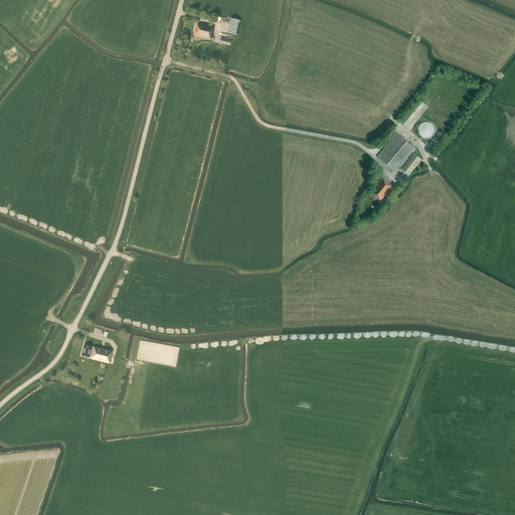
[(227,33),(237,35),(240,20),(230,18),(227,33)]
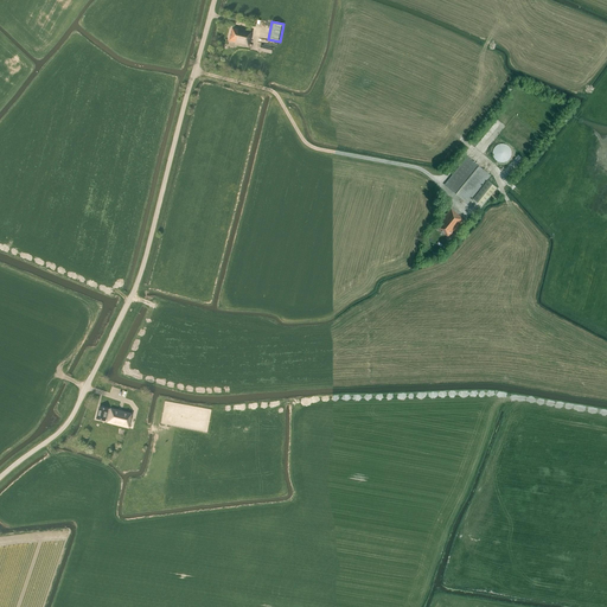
[(248,48),(250,48),(251,45),(249,44),(251,37),(250,36),(251,31),(238,29),(238,30),(231,29),(229,40),(235,42),(235,44),(248,48)]
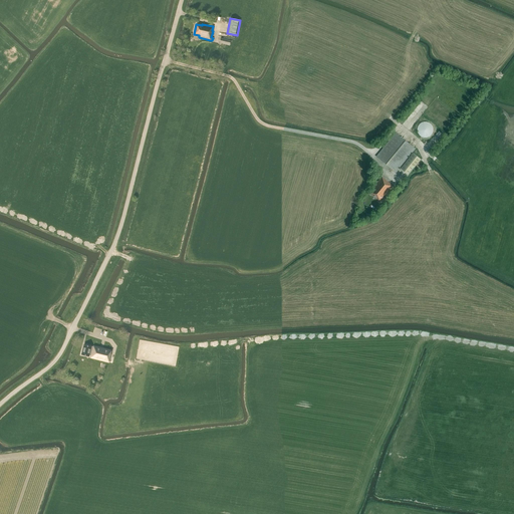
[(433,131),(433,130),(433,129),(433,127),(433,126),(432,125),(431,124),(431,123),(430,123),(429,122),(428,122),(427,122),(426,121),(425,121),(424,122),(423,122),(422,122),(421,123),(420,123),(419,124),(419,125),(418,126),(418,127),(418,129),(418,130),(418,131),(418,132),(418,133),(419,134),(419,135),(420,136),(421,137),(422,137),(423,138),(424,138),(425,138),(426,138),(427,138),(428,138),(429,137),(430,137),(431,136),(432,135),(433,134),(433,133),(433,132),(433,131)]
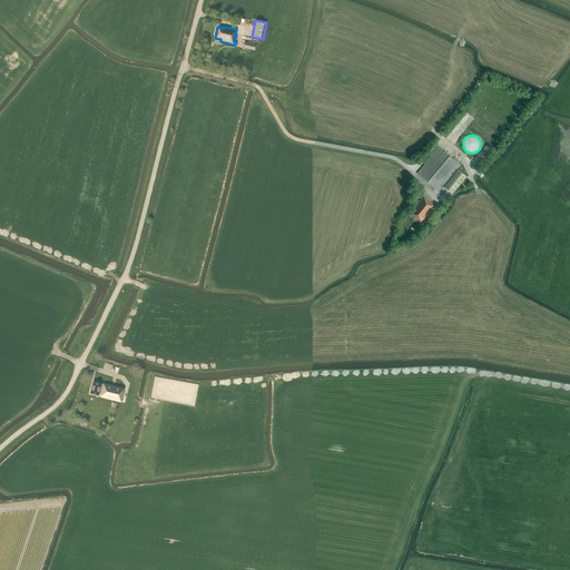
[(439,147),(418,174),(440,192),(461,165),(439,147)]
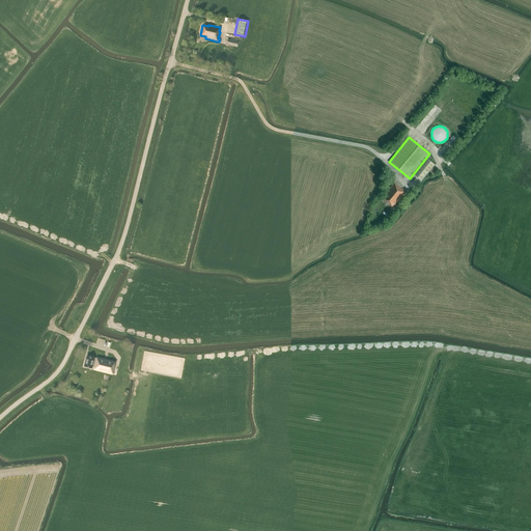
[(422,180),(435,165),(427,159),(414,174),(422,180)]
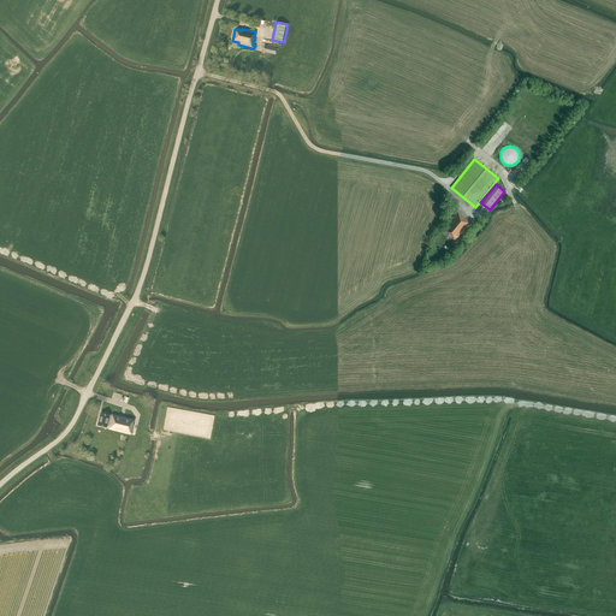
[(448,235),(456,241),(461,235),(462,235),(472,223),(458,212),(446,225),(448,226),(444,231),(448,235)]
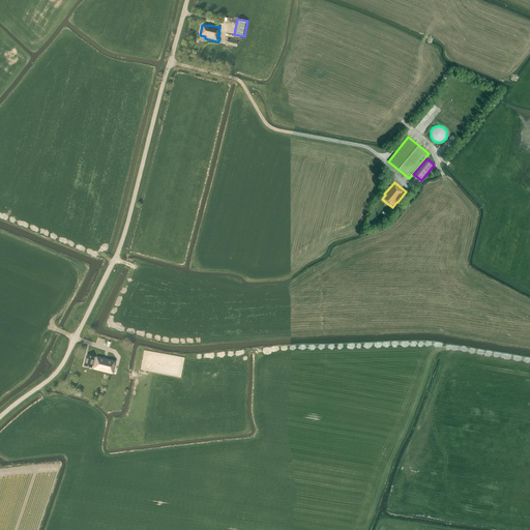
[(93,370),(112,374),(115,365),(114,365),(115,361),(96,356),(96,357),(94,357),(87,355),(84,365),(92,367),(92,366),(94,366),(93,370)]
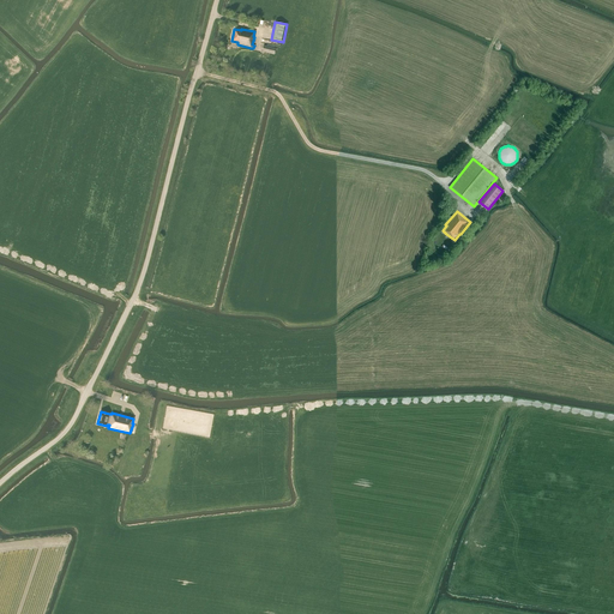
All buildings are outlined.
